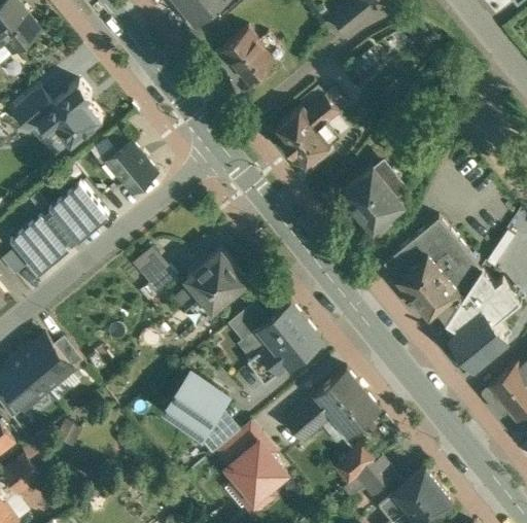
[(41,32),(15,0),(6,0),(0,5),(0,40),(3,41),(13,55),(41,32)]
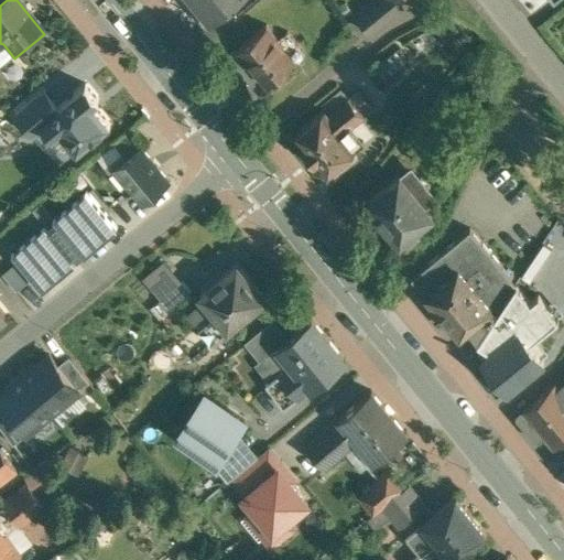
[(192,0),(210,23),(238,0),(192,0)]
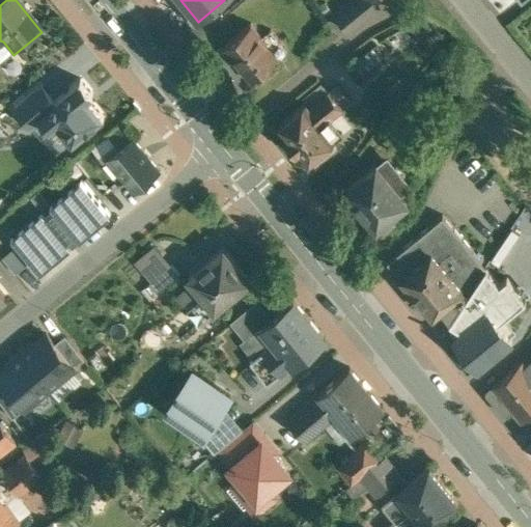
[(358,0),(352,6),(335,19),(350,36),(379,12),(370,2),(365,6),(360,0),(358,0)]
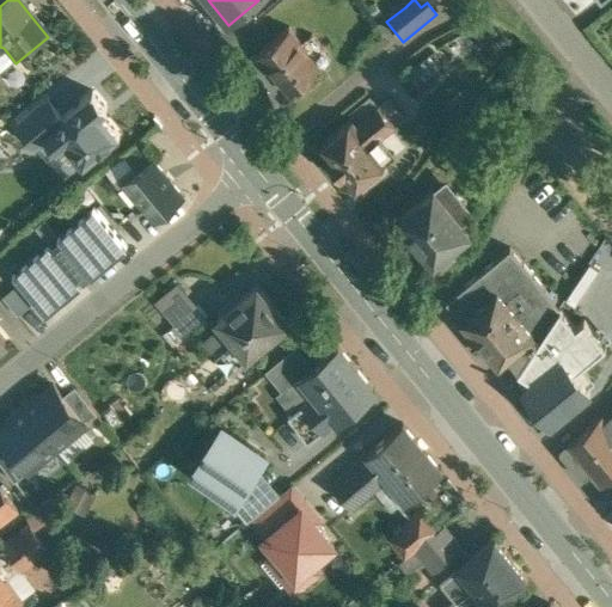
[(611,0),(592,0),(601,11),(611,0)]
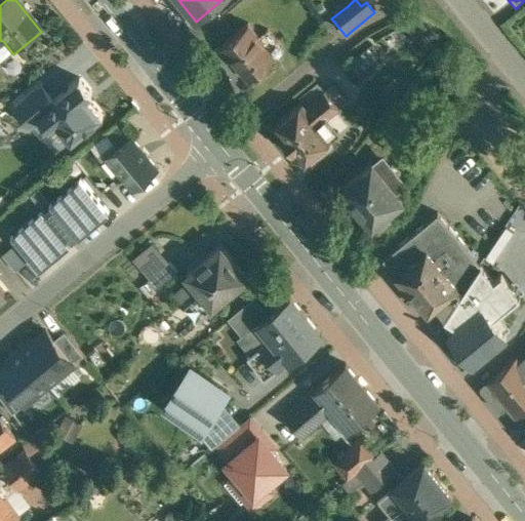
[(258,43),(247,30),(221,51),(248,84),(275,63),(258,43)]
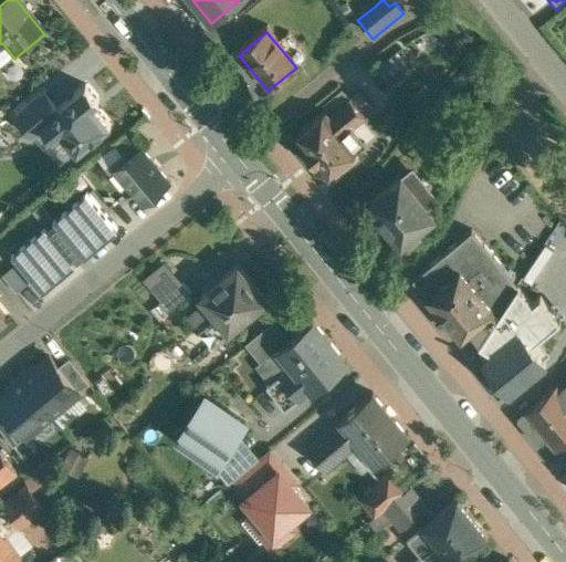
[(305,60),(289,39),(279,47),(296,68),(305,60)]
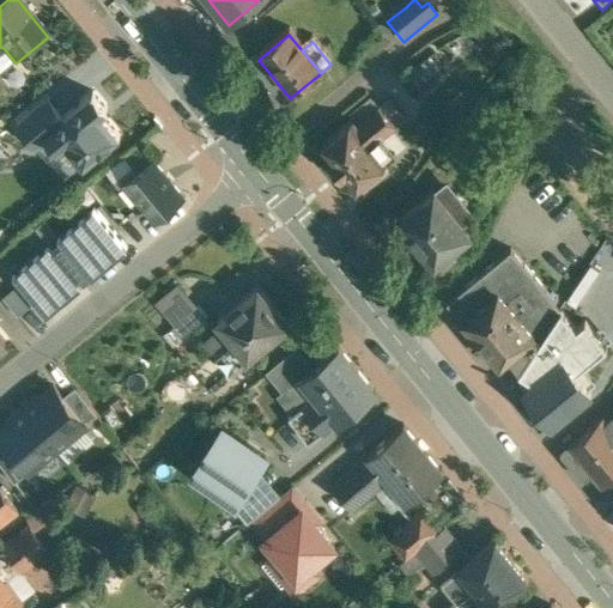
[(0,47),(0,76),(16,64),(4,48),(0,47)]
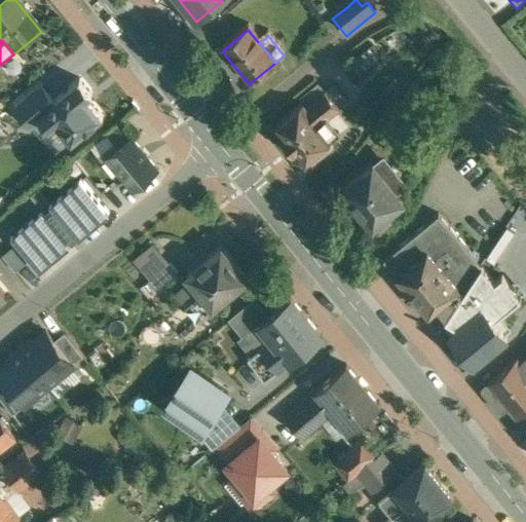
[(359,60),(366,75),(385,66),(377,50),(359,60)]
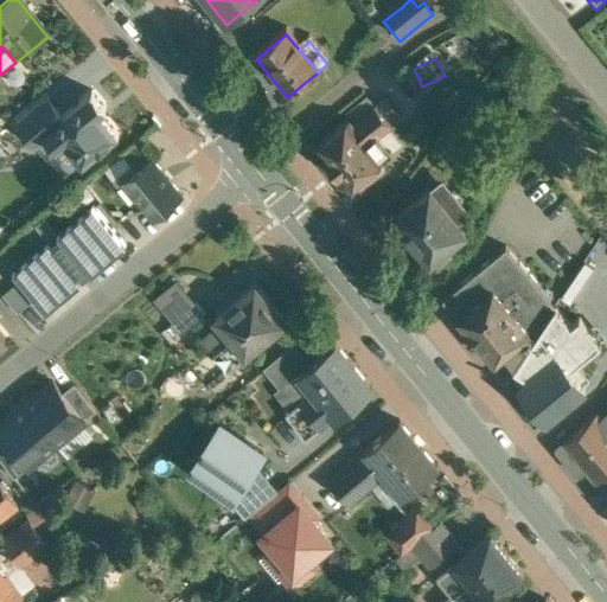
[(90,88),(57,115),(90,154),(123,127),(90,88)]
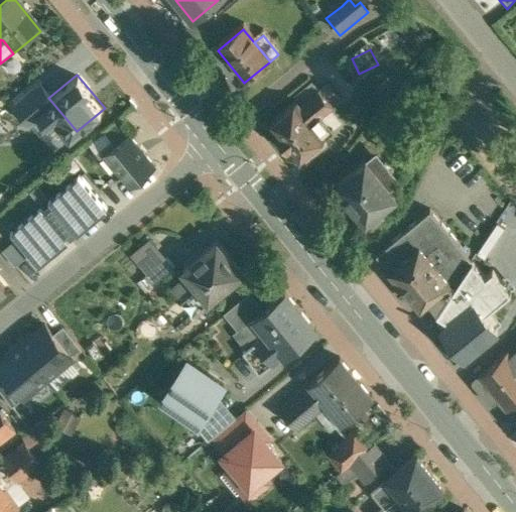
[(318,95),(300,110),(296,106),(269,129),(278,140),(277,141),(276,145),(283,153),(287,153),(288,152),(297,163),(326,141),(313,126),(332,111),(318,95)]
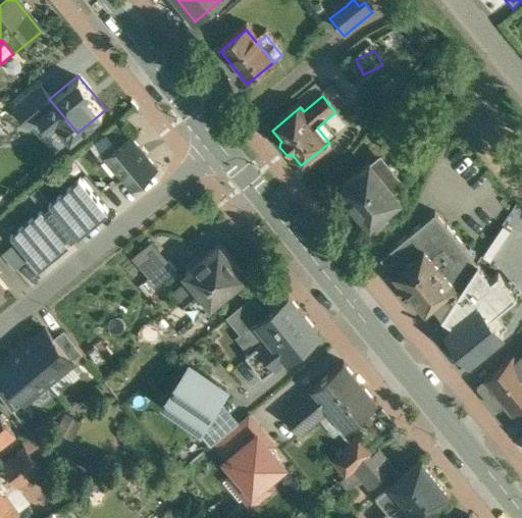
[(131,140),(105,161),(132,193),(157,171),(131,140)]
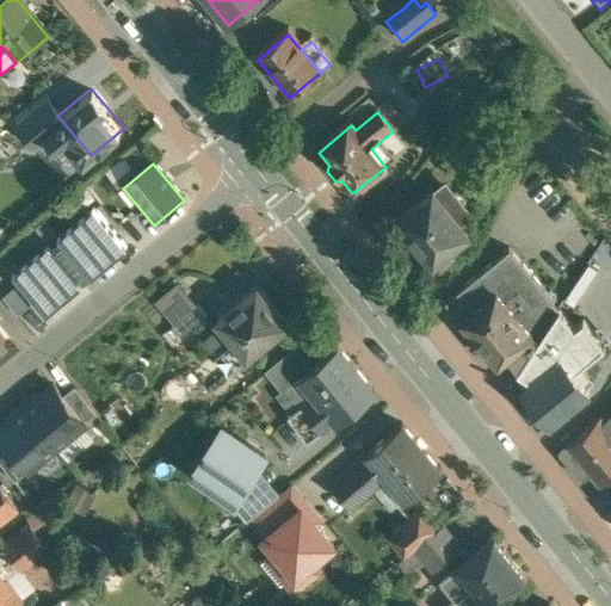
[(438,201),(433,195),(397,223),(433,266),(438,261),(442,266),(455,255),(451,251),(468,237),(452,217),(464,208),(456,196),(449,202),(443,196),(438,201)]
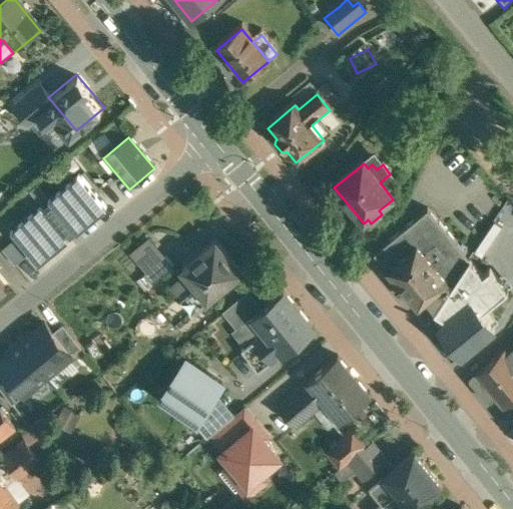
[(101,205),(81,181),(14,236),(34,262),(101,205)]
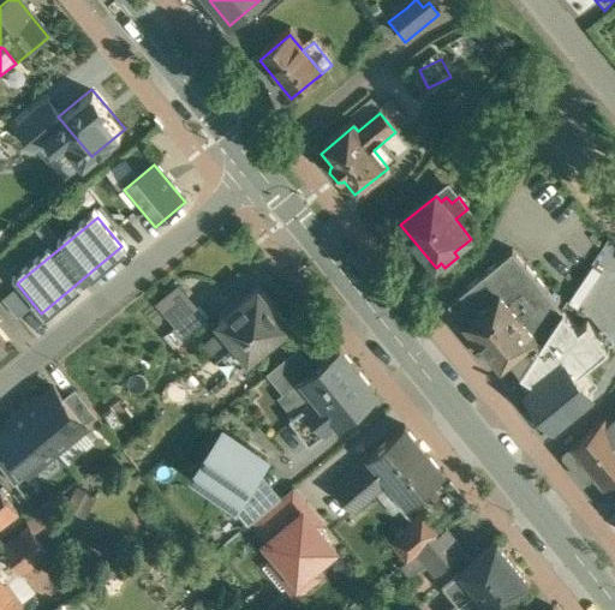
[(513,255),(484,279),(484,277),(448,308),(476,341),(488,356),(501,370),(511,363),(521,376),(563,315),(513,255)]
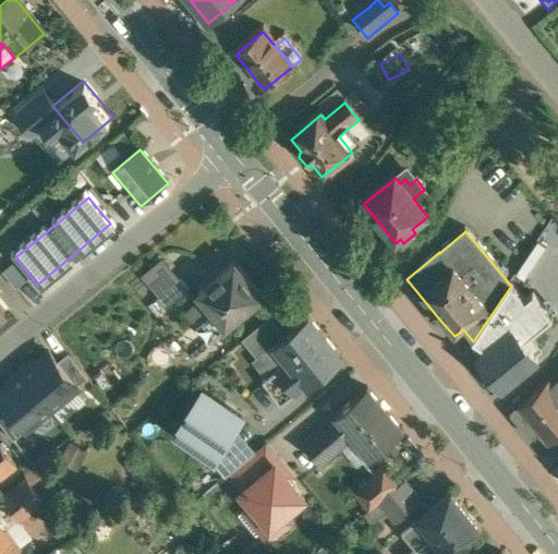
[(143,282),(168,310),(190,289),(164,262),(143,282)]
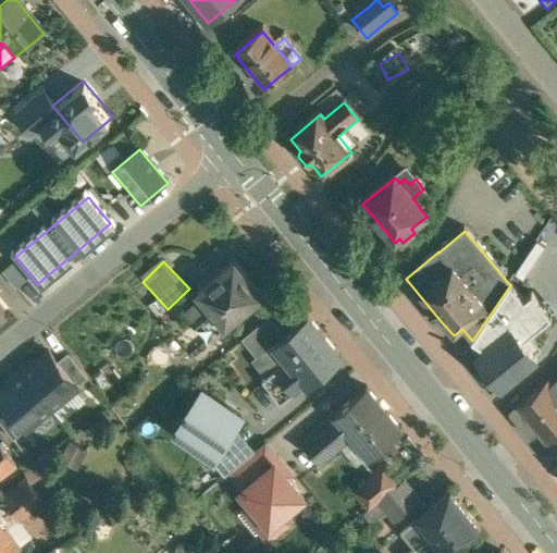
[(17,265),(5,274),(20,292),(32,281),(17,265)]
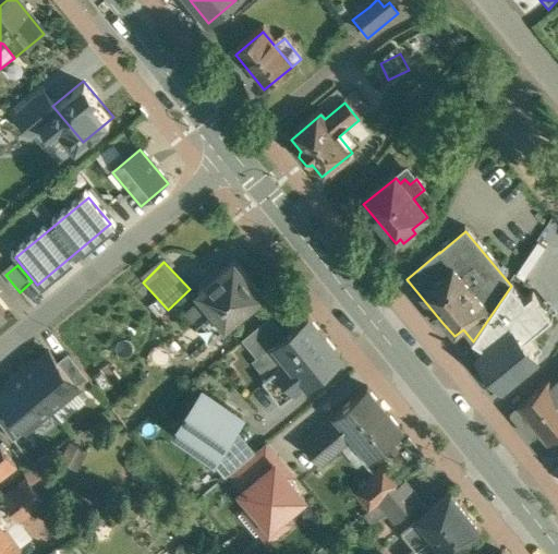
[(234,265),(197,296),(214,315),(226,329),(263,299),(234,265)]
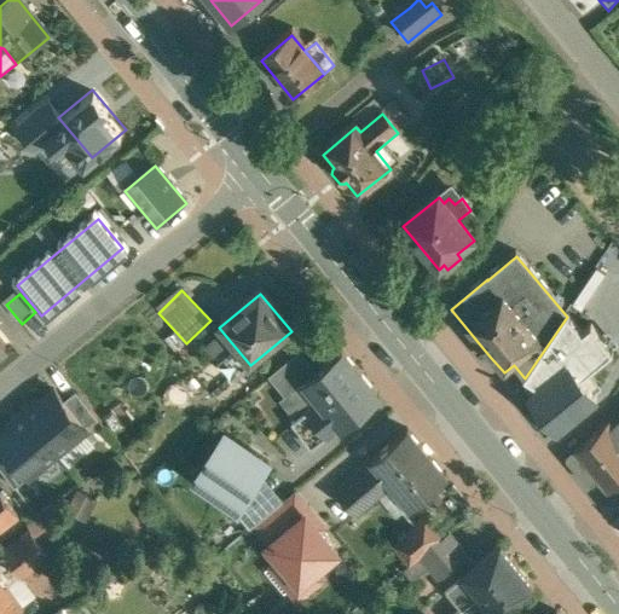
[(537,388),(525,397),(556,434),(600,400),(583,378),(612,354),(590,326),(582,335),(567,317),(525,378),(524,381),(537,388)]
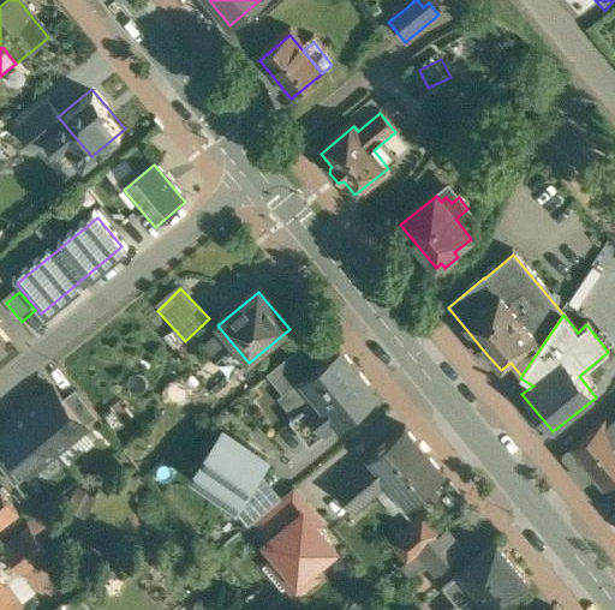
[(236,347),(218,363),(231,378),(249,363),(236,347)]
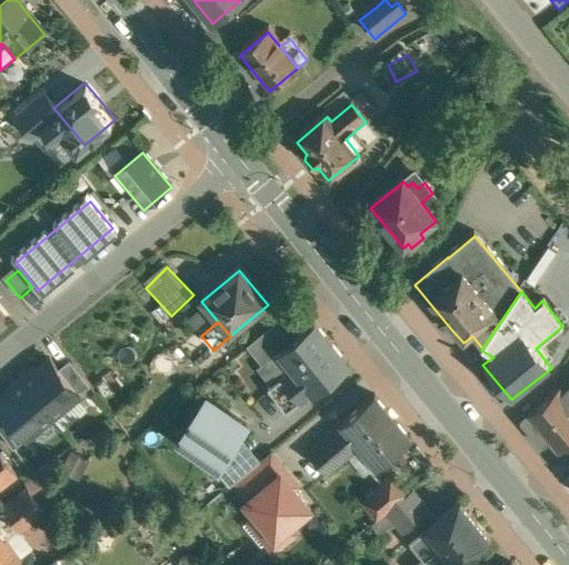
[(293,344),(280,355),(305,386),(313,397),(348,368),(315,327),(293,344)]
